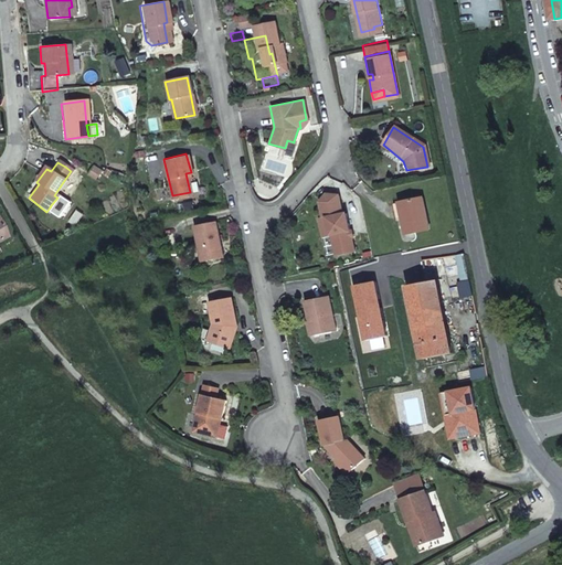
[(327,189),(320,199),(324,216),(328,215),(335,253),(353,248),(346,212),(343,213),(340,193),(327,189)]
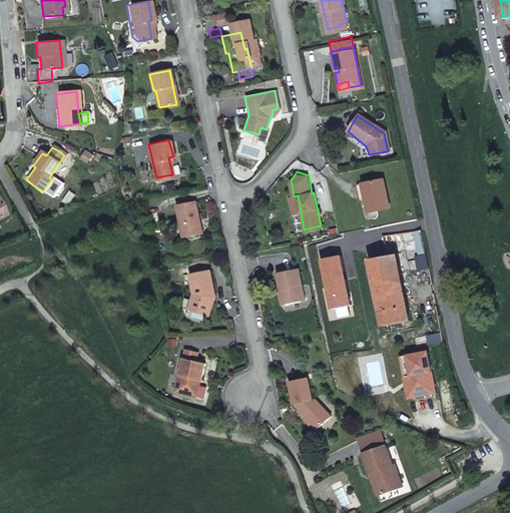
[(363,185),(366,198),(370,212),(389,207),(383,181),(363,185)]
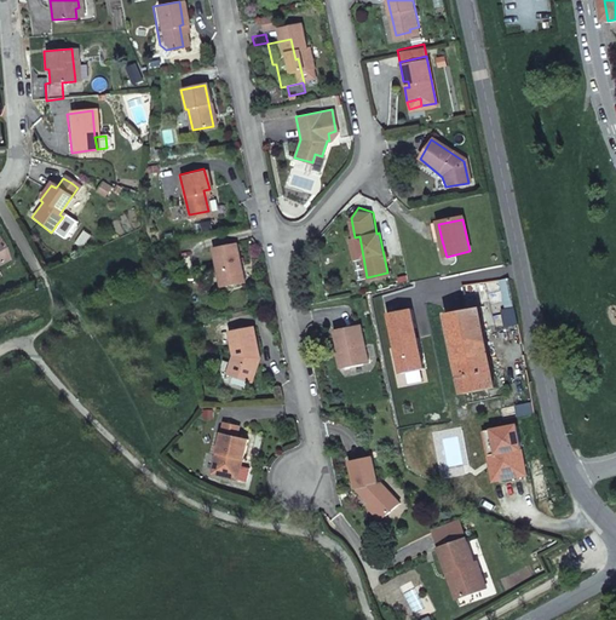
[(435,241),(442,240),(438,224),(431,227),(435,241)]
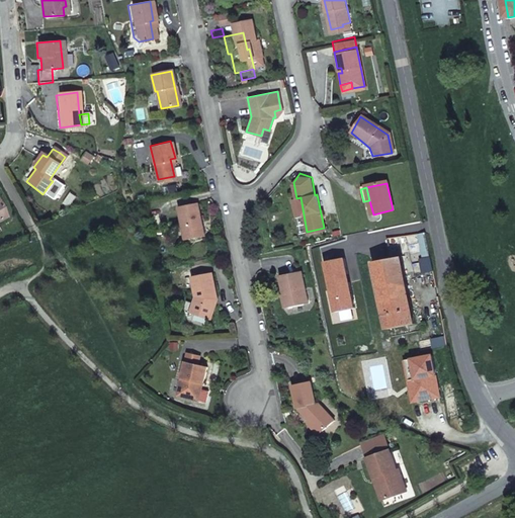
[(46,190),(43,194),(48,197),(51,192),(47,188),(46,190)]
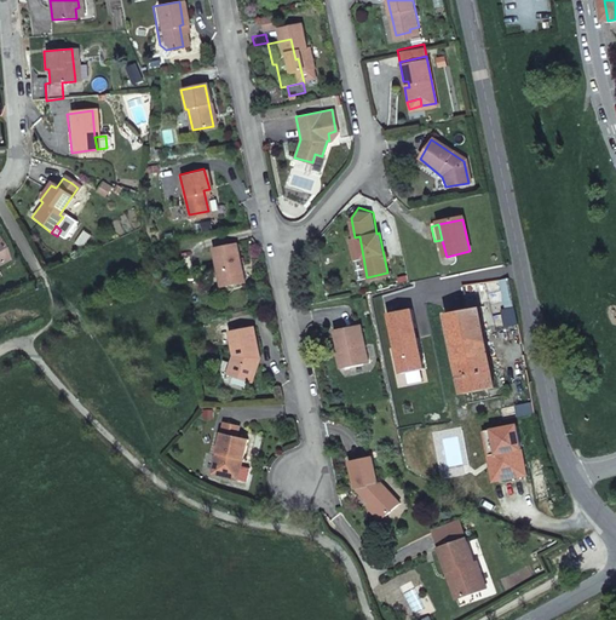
[(213,245),(222,283),(246,279),(236,240),(213,245)]
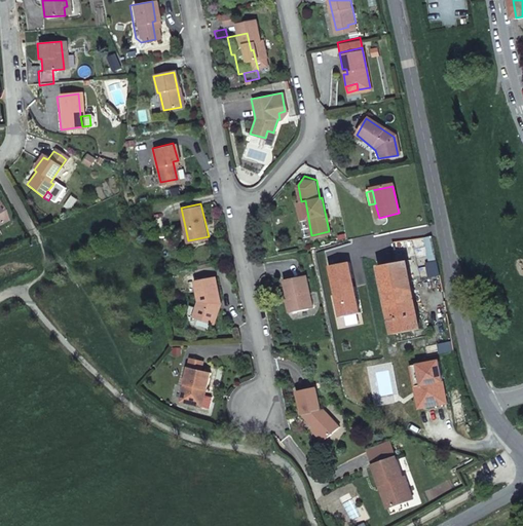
[(427,276),(439,274),(438,270),(428,223),(414,226),(422,267),(425,267),(427,276)]
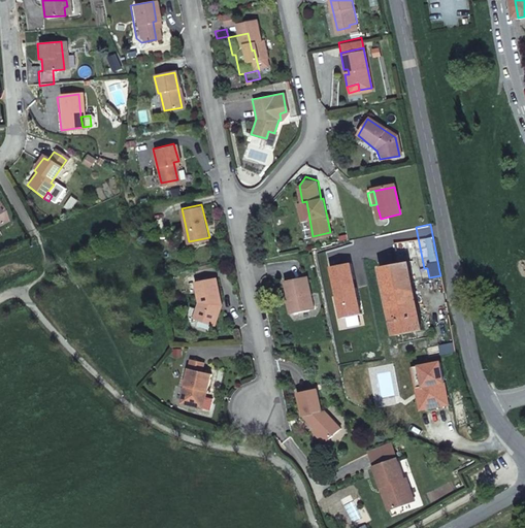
[(378,258),(379,266),(398,262),(392,232),(372,236),(378,258)]
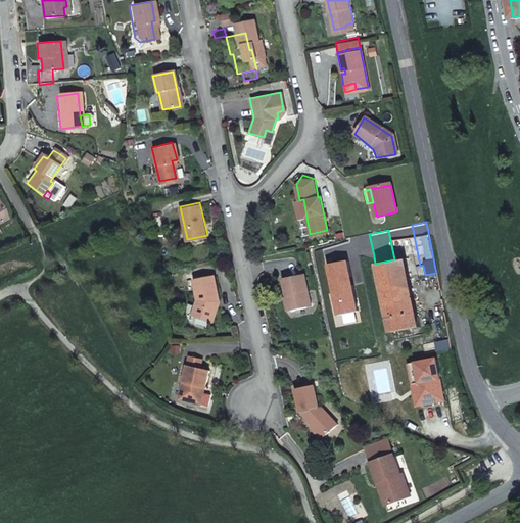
[(375,264),(390,332),(417,326),(410,290),(403,258),(394,259),(375,264)]
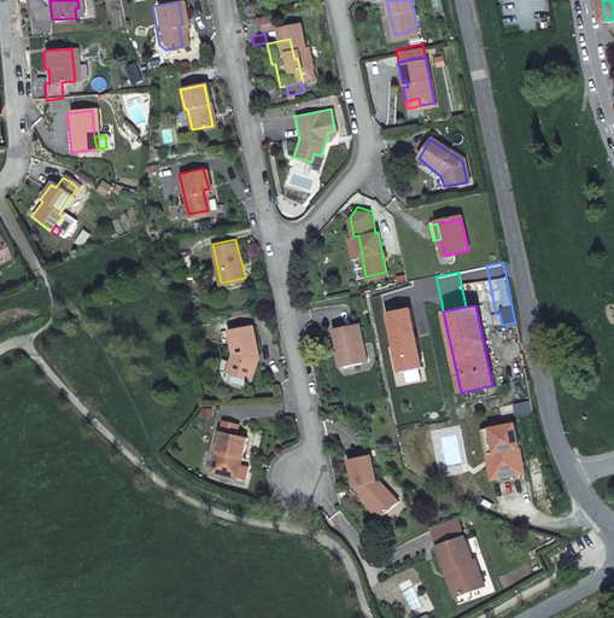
[(386,312),(397,372),(421,367),(408,309),(386,312)]
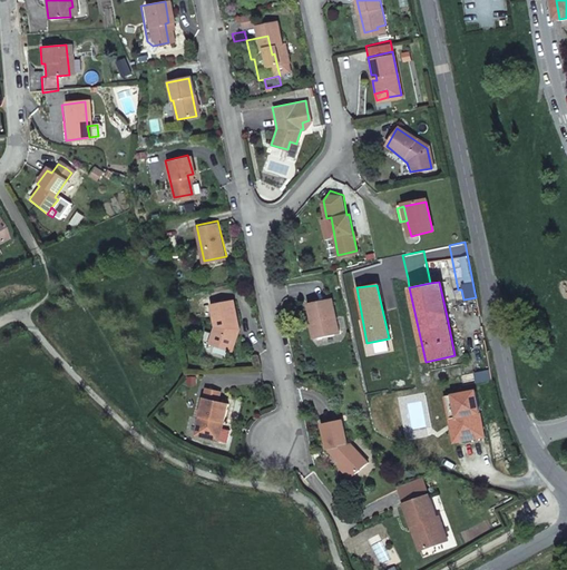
[(208,303),(213,324),(211,336),(231,344),(238,330),(236,328),(235,323),(237,323),(232,297),(208,303)]
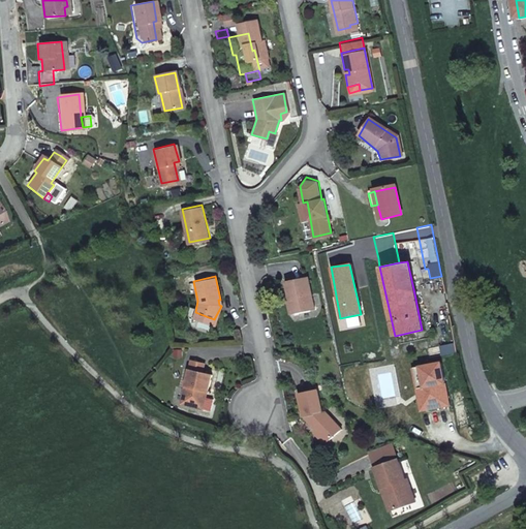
[(288,312),(311,308),(304,278),(282,282),(288,312)]
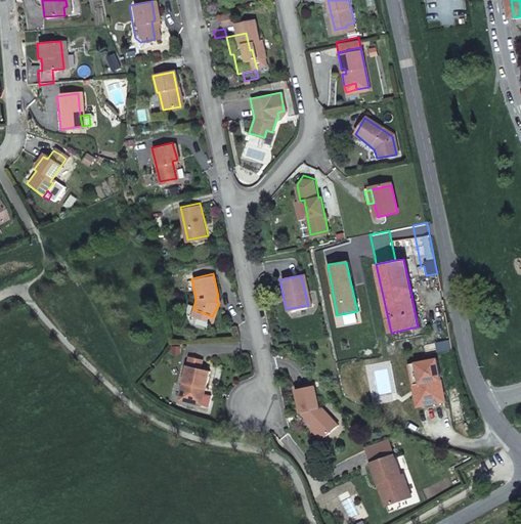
[(406,363),(415,405),(443,401),(434,359),(406,363)]
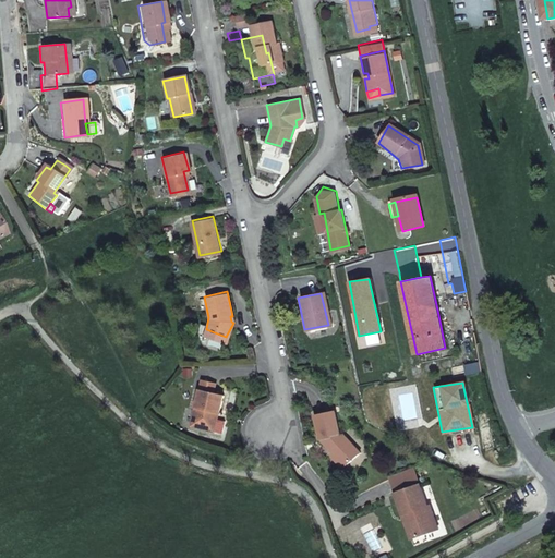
[(214,408),(218,409),(224,390),(201,384),(190,420),(209,425),(214,408)]
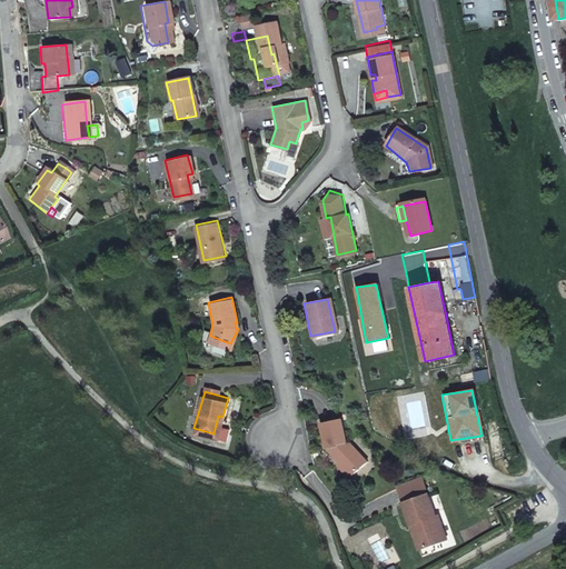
[(218,436),(222,417),(218,416),(214,433),(218,436)]
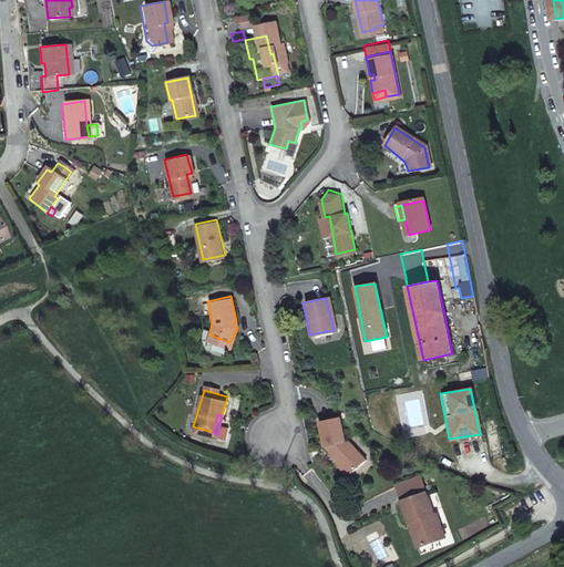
[(331,456),(332,457),(339,453),(350,445),(347,442),(345,441),(338,415),(317,420),(324,444),(326,444),(327,449),(331,447),(332,453),(331,456)]
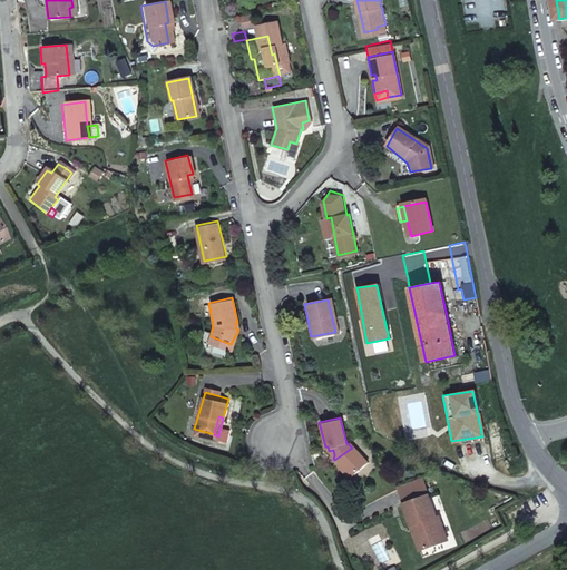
[(341,455),(334,460),(346,474),(363,461),(352,448),(341,455)]
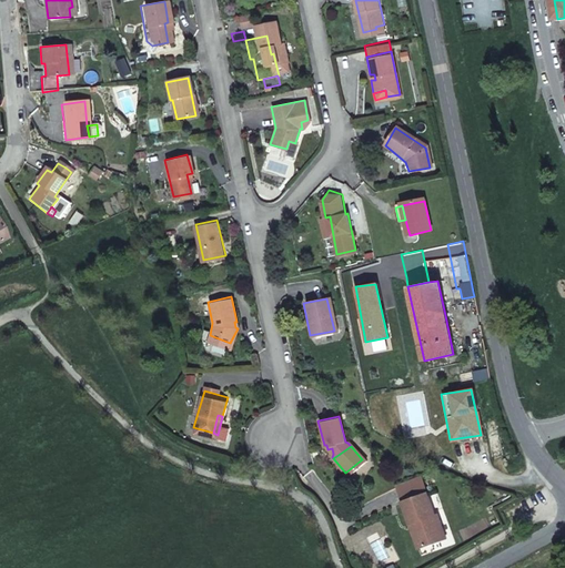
[(443,536),(434,511),(432,513),(423,490),(399,500),(407,523),(414,519),(423,544),(443,536)]
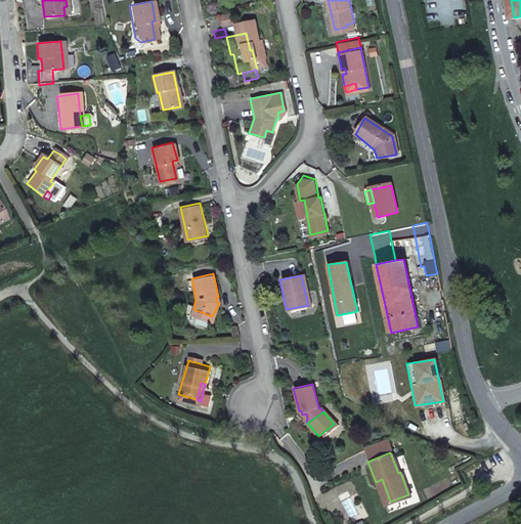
[(382,479),(376,482),(384,504),(390,501),(382,479)]
